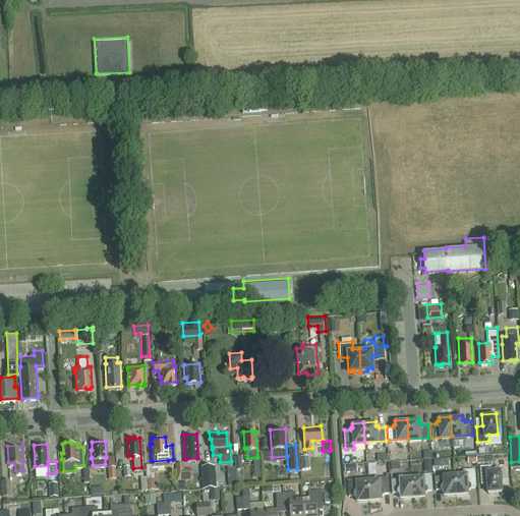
[(299,454),(300,467),(308,466),(307,453),(299,454)]
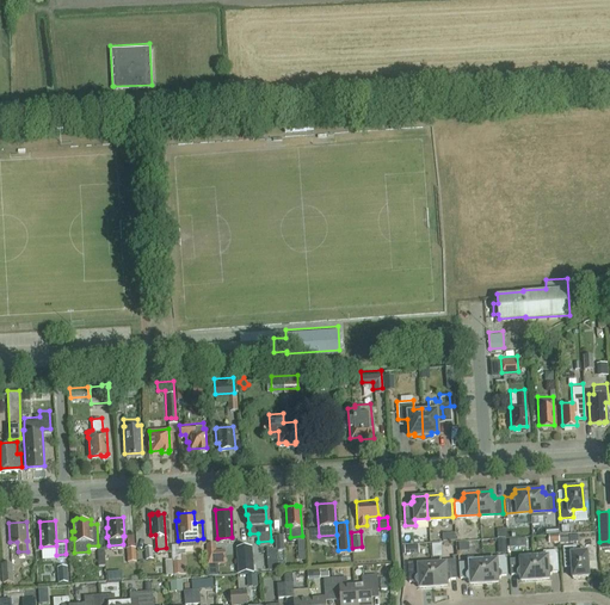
[(207,561),(225,560),(223,545),(214,545),(214,539),(205,539),(207,561)]
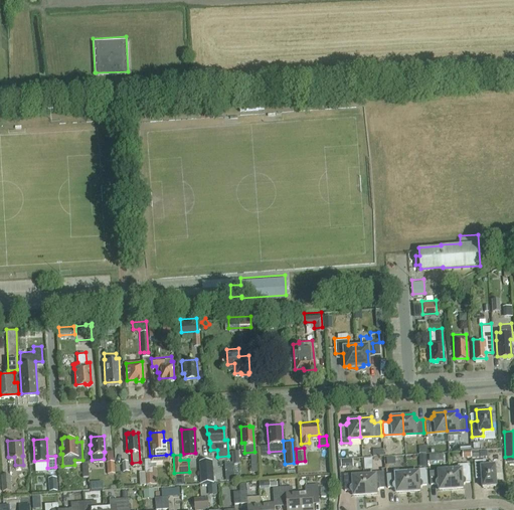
[(211,458),(199,459),(201,479),(212,479),(211,458)]
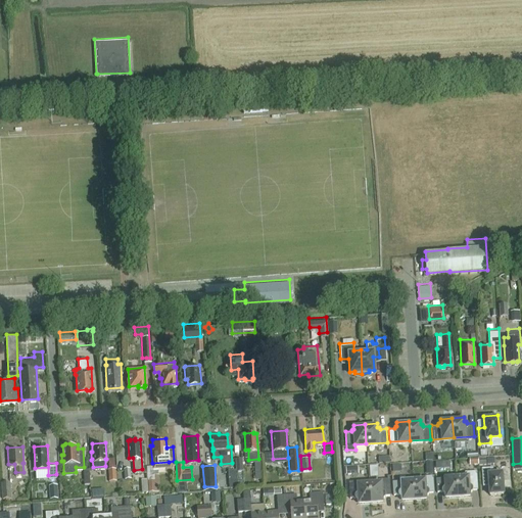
[(492,465),(480,466),(482,481),(488,480),(488,492),(503,491),(502,470),(492,471),(492,465)]
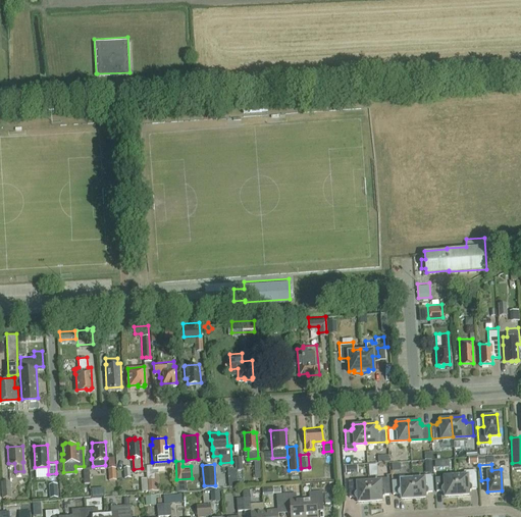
[(455,474),(456,494),(468,493),(468,488),(469,488),(469,487),(470,487),(470,486),(476,485),(475,467),(463,468),(462,473),(455,474)]
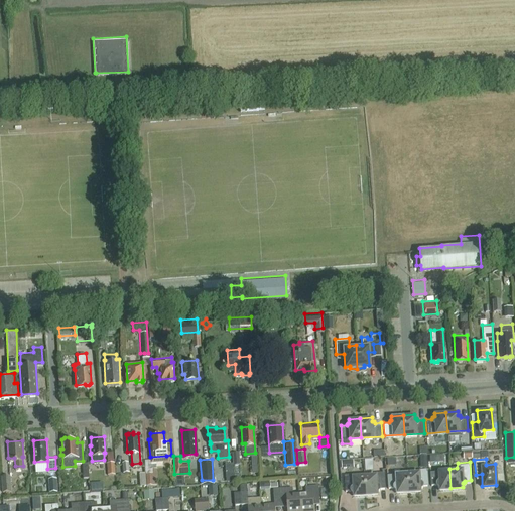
[(155,466),(150,467),(151,471),(145,471),(146,482),(156,482),(155,466)]
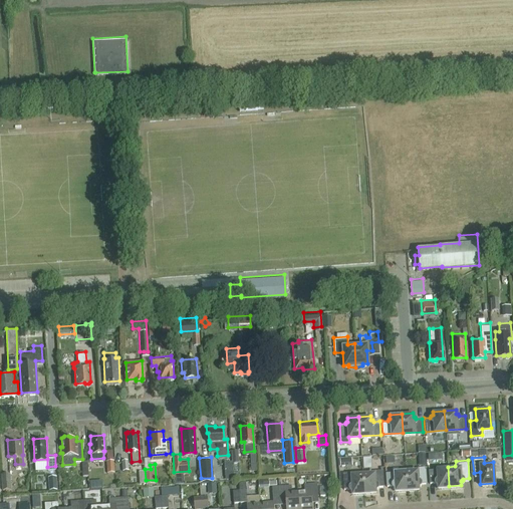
[(405,469),(406,489),(418,488),(418,484),(419,484),(420,483),(420,482),(426,481),(425,465),(416,466),(416,469),(405,469)]
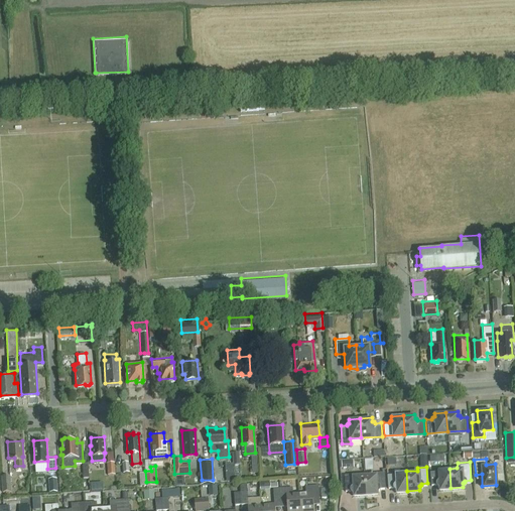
[(438,489),(451,488),(449,469),(429,470),(430,483),(436,483),(436,484),(437,484),(437,485),(438,485),(438,489)]
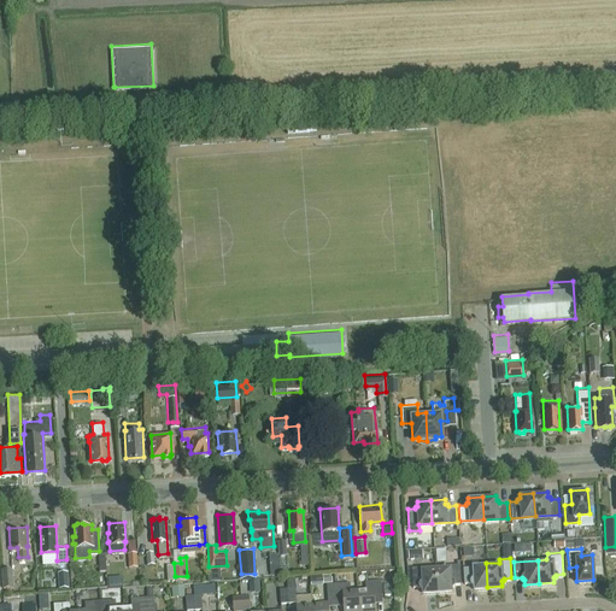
[(435,567),(436,591),(450,589),(450,585),(451,585),(452,583),(452,582),(452,581),(461,581),(459,562),(449,563),(449,567),(435,567)]
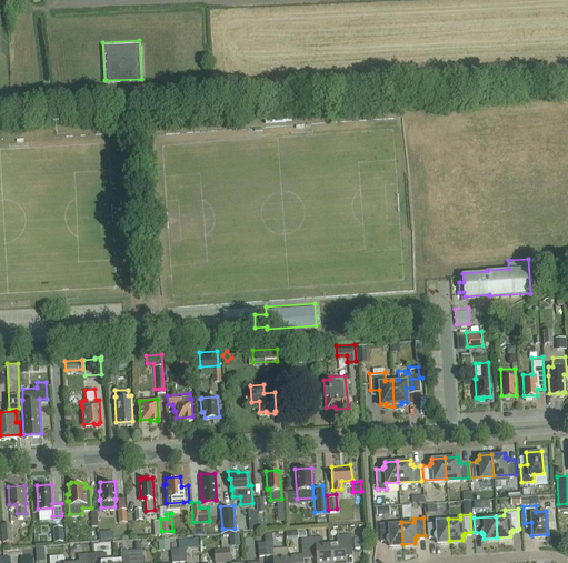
[(437,542),(449,541),(448,519),(426,521),(427,535),(434,535),(434,536),(435,536),(435,538),(436,538),(437,542)]
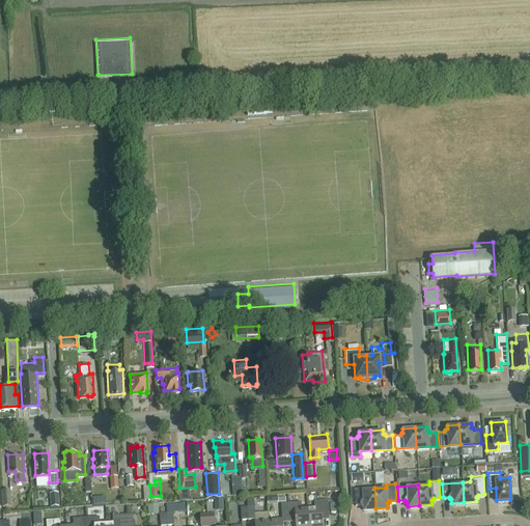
[(375,508),(374,488),(362,489),(362,486),(353,487),(355,503),(360,502),(360,503),(361,503),(361,504),(362,504),(363,505),(363,508),(375,508)]
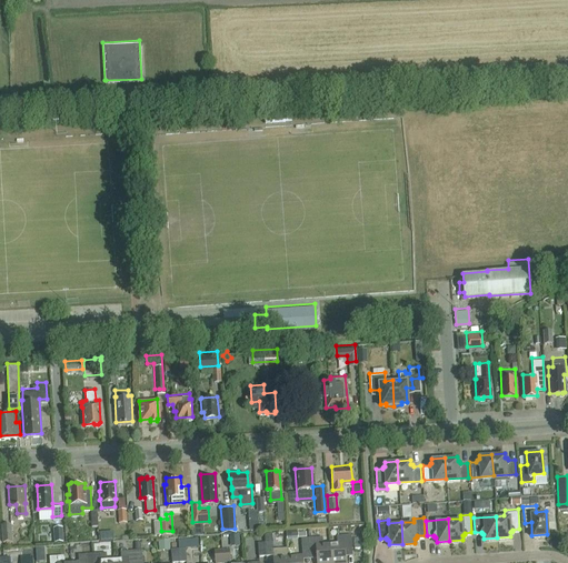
[(12,539),(11,521),(1,521),(2,539),(12,539)]
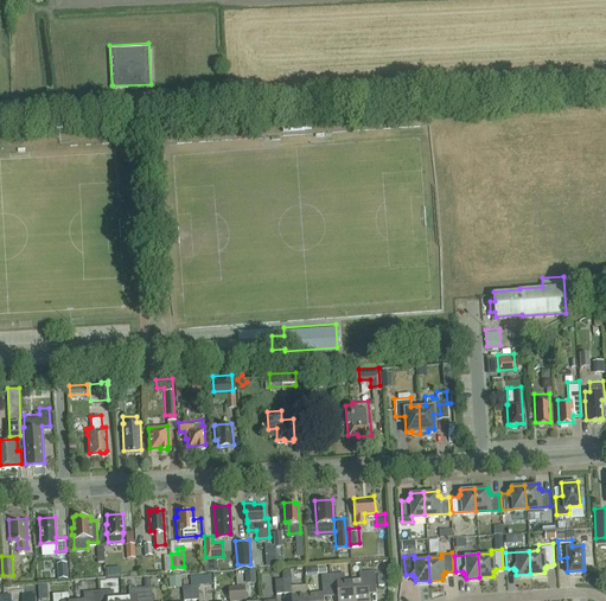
[(206,568),(216,568),(215,557),(206,557),(206,568)]
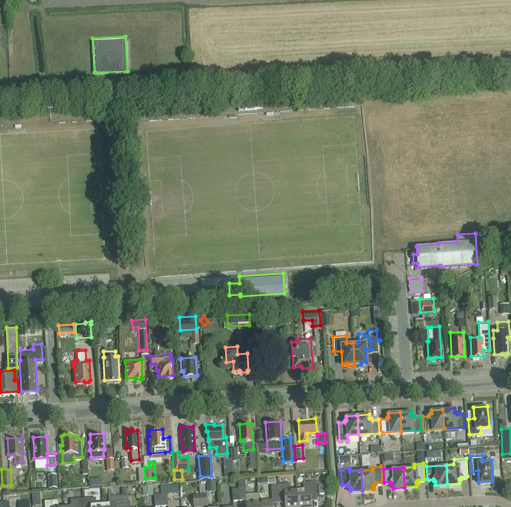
[(257,482),(267,481),(266,473),(257,474),(257,482)]
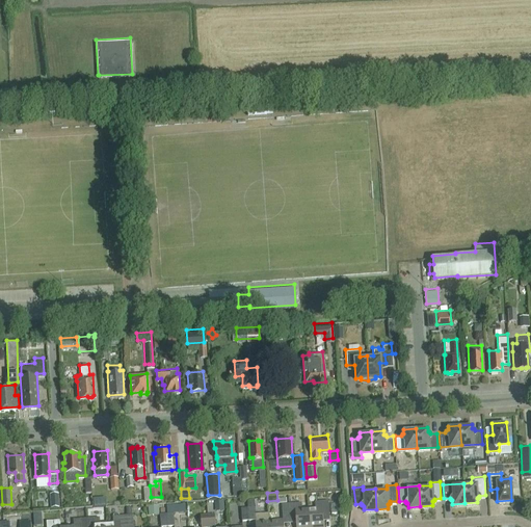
[(308,506),(309,526),(322,525),(321,511),(328,511),(327,498),(314,498),(315,505),(308,506)]
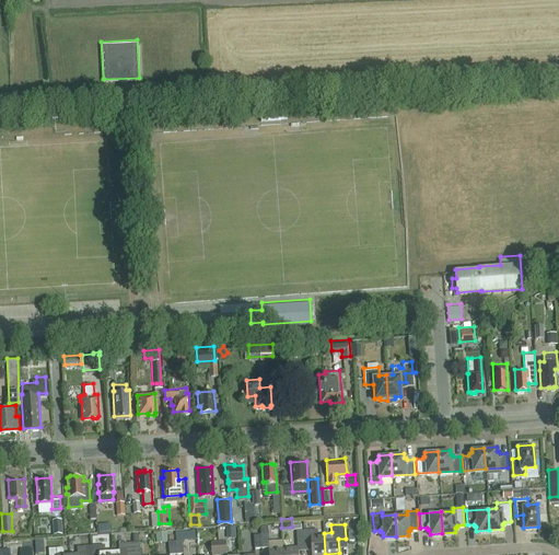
[(315,554),(325,554),(324,533),(317,533),(316,525),(303,527),(304,542),(311,541),(311,554),(315,554)]
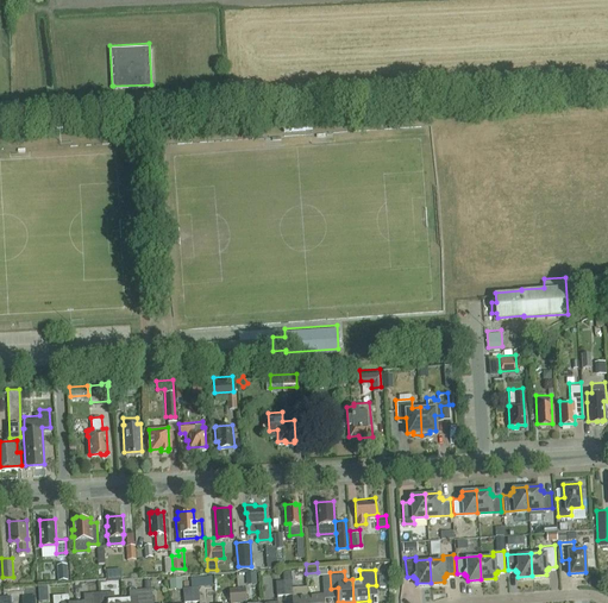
[(169,575),(169,585),(181,585),(180,575),(169,575)]
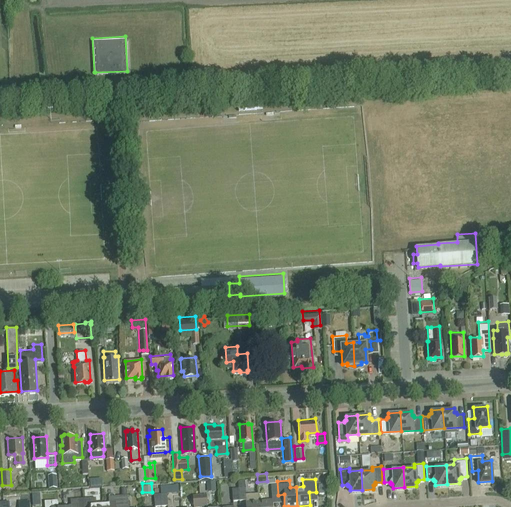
[(114,506),(115,506),(121,506),(120,493),(107,494),(108,500),(101,501),(101,506),(114,506)]
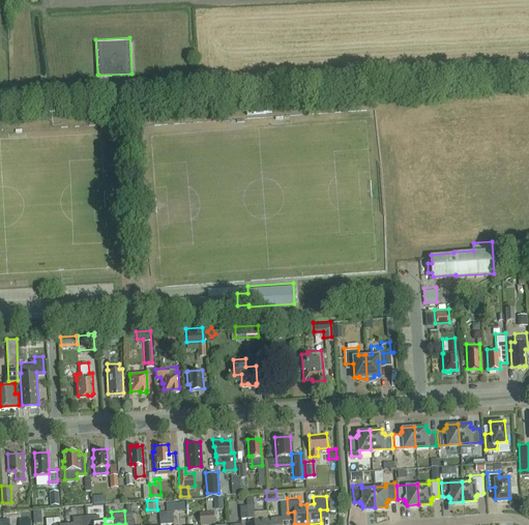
[(105,524),(105,519),(98,519),(97,512),(85,513),(85,524),(105,524)]
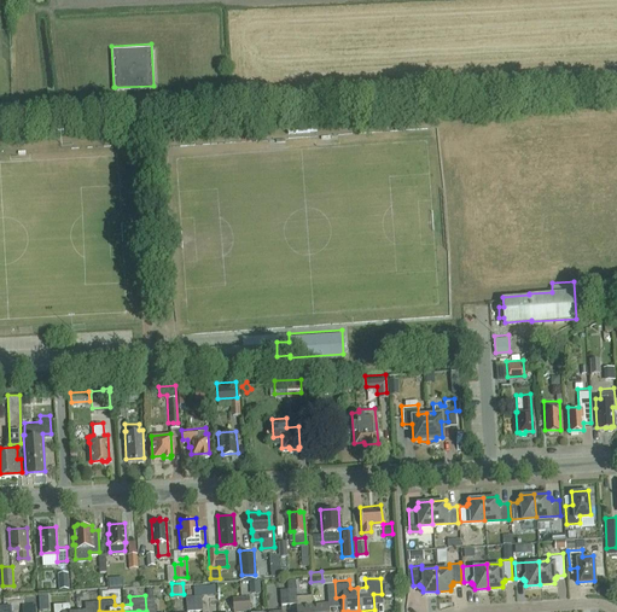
[(99,611),(99,598),(83,599),(85,607),(76,607),(76,611),(99,611)]
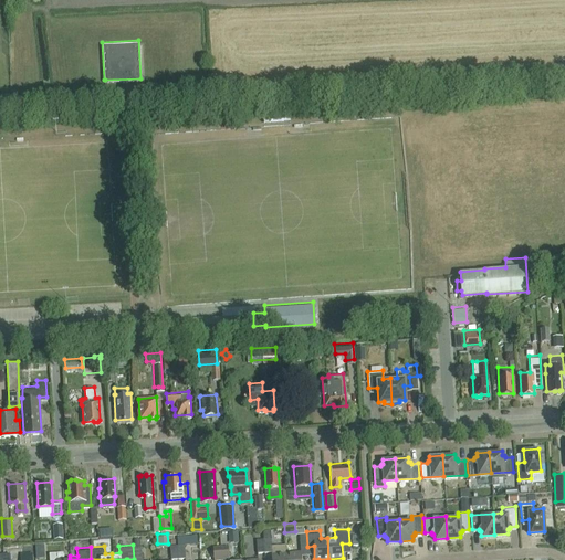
[(70,559),(70,556),(63,557),(62,549),(48,550),(49,559),(70,559)]
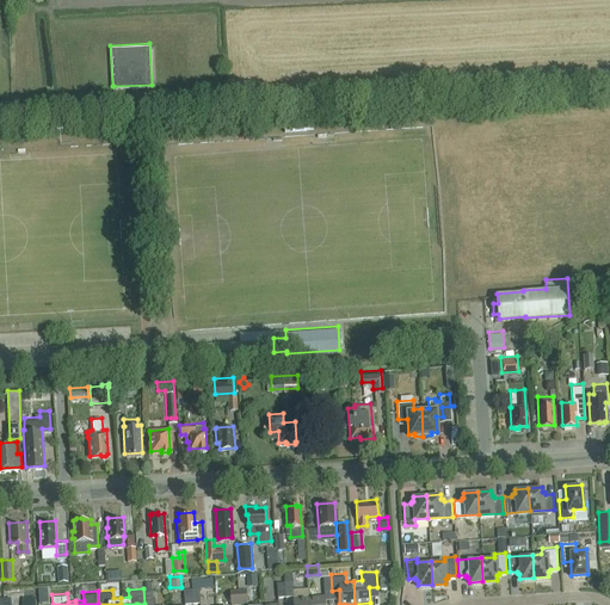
[(308,594),(309,604),(325,604),(325,593),(308,594)]
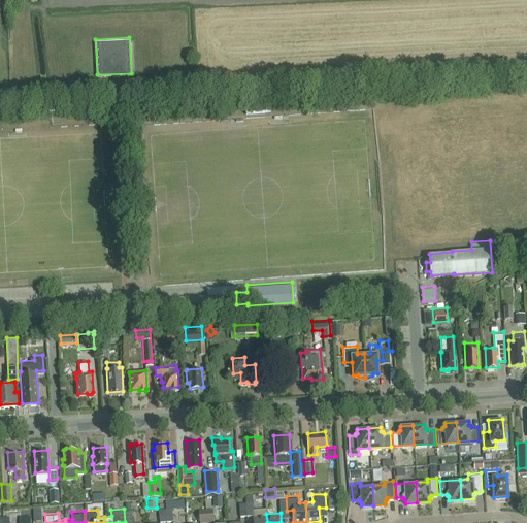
[(9,522),(8,514),(0,514),(0,522),(9,522)]
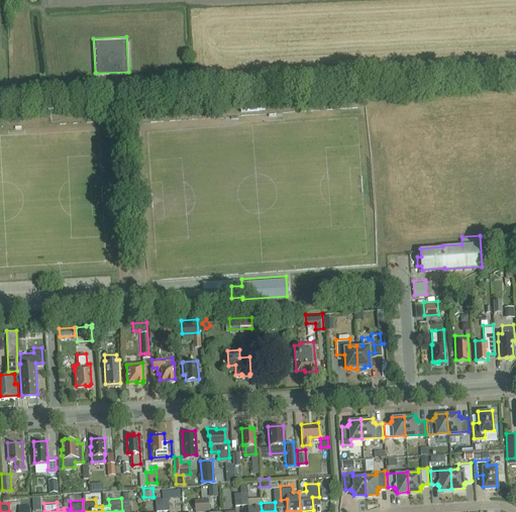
[(247,511),(262,511),(261,503),(247,504),(247,511)]
